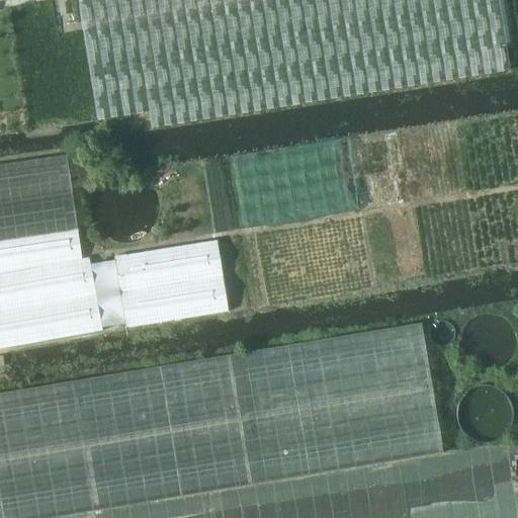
[(497,0),(77,0),(81,18),(83,32),(97,120),(149,112),(151,127),(509,71),(497,0)]
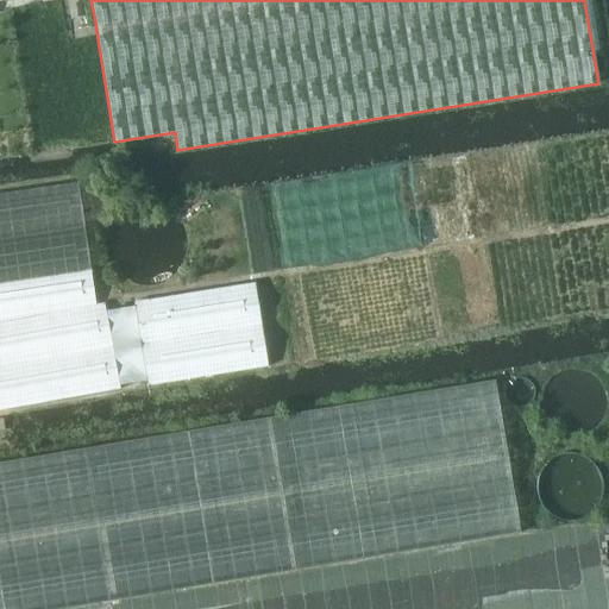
[(80,183),(0,194),(0,410),(121,389),(120,384),(110,312),(107,303),(96,305),(92,271),(80,183)]
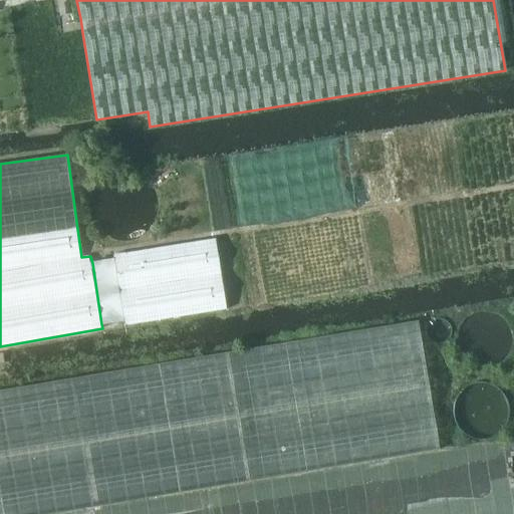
[(91,164),(78,165),(80,176),(93,175),(91,164)]
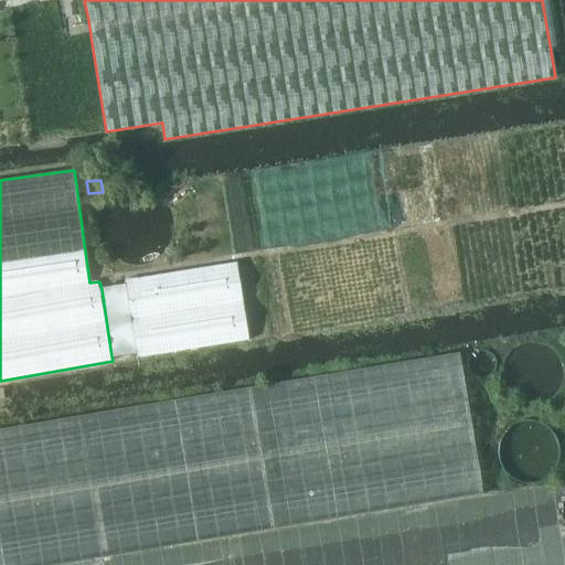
[(125,280),(126,285),(136,352),(138,359),(248,340),(235,263),(125,280)]
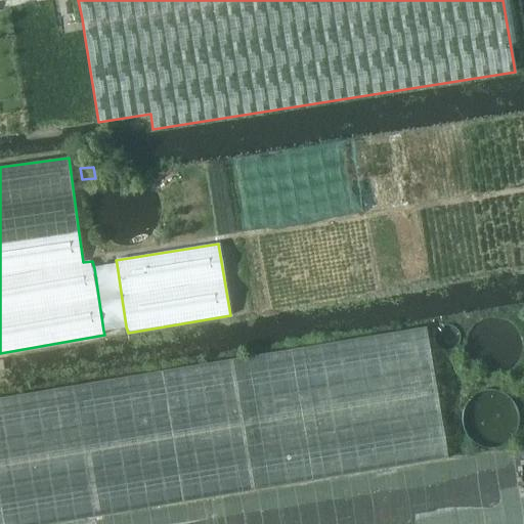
[(452,322),(446,322),(440,325),(436,331),(435,338),(438,344),(442,348),(449,350),(455,348),(461,344),(463,338),(462,332),(459,325),(452,322)]
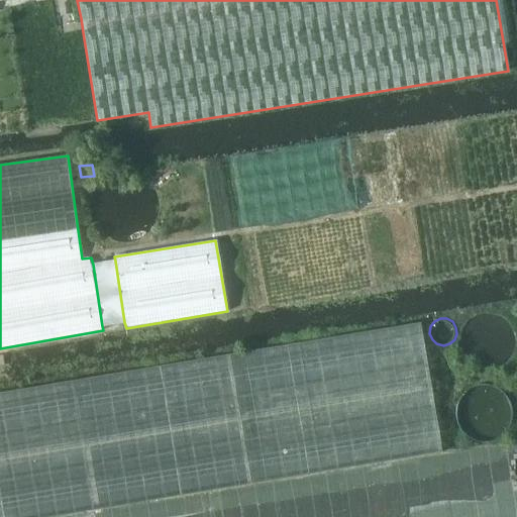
[(0,516),(48,516),(443,452),(421,322),(0,393),(0,516)]
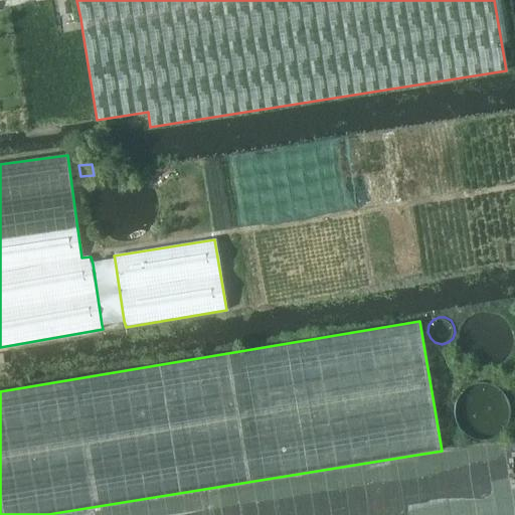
[(511,416),(512,410),(512,404),(510,399),(508,394),(505,389),(500,385),(495,382),(490,380),(484,379),(479,379),(473,380),(468,383),(463,386),(459,390),(456,395),(453,400),(452,405),(452,411),(453,417),(455,422),(458,427),(462,432),(466,436),(471,438),(477,440),(483,440),(488,440),(494,438),(499,435),(503,432),(507,426),(510,421),(511,416)]
